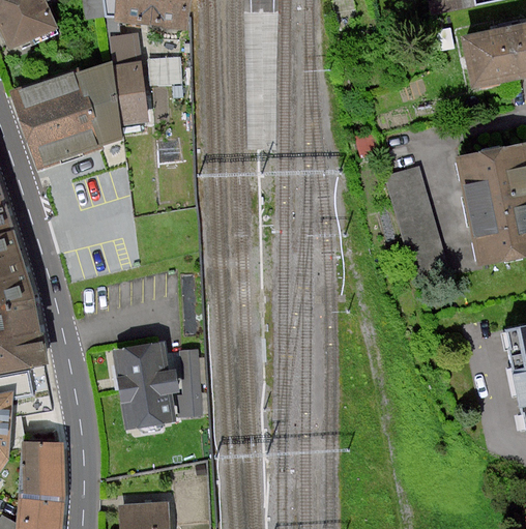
[(0,33),(8,52),(58,27),(47,2),(50,0),(0,0),(0,33)]
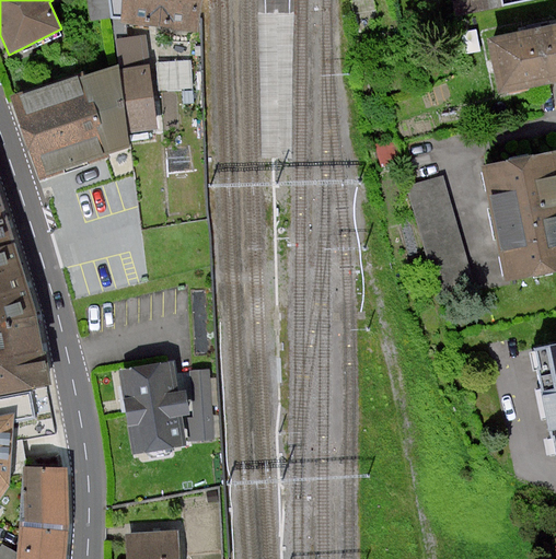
[(115,0),(118,19),(201,28),(205,0),(115,0)]
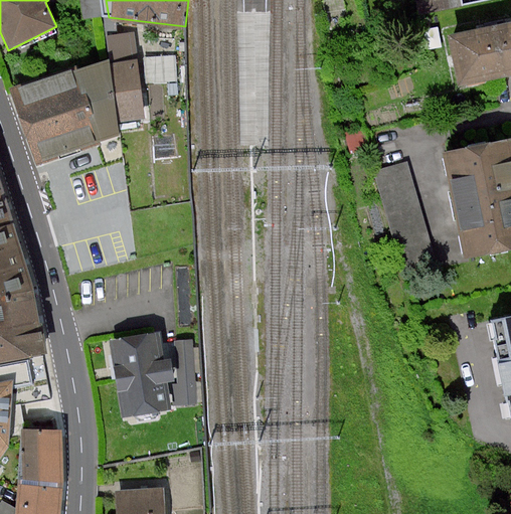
[(412,0),(416,16),(458,7),(456,0),(412,0)]
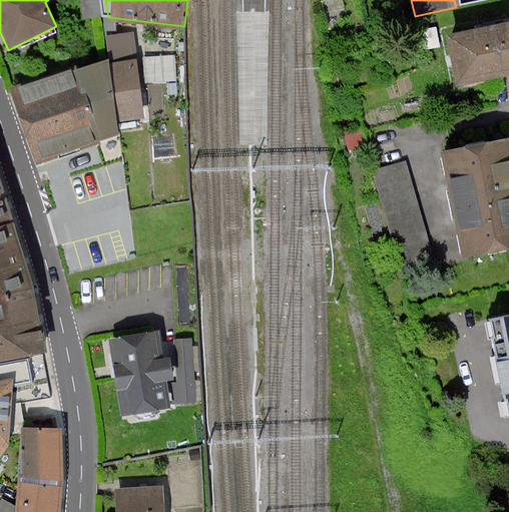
[(508,22),(443,37),(454,85),(494,76),(508,73),(508,22)]
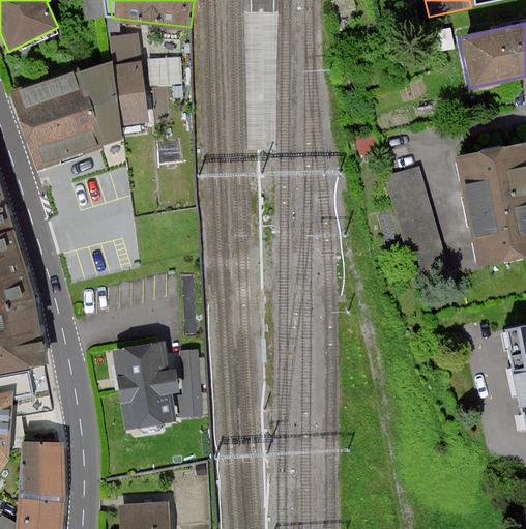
[(124,127),(151,124),(135,32),(109,36),(113,62),(124,127)]
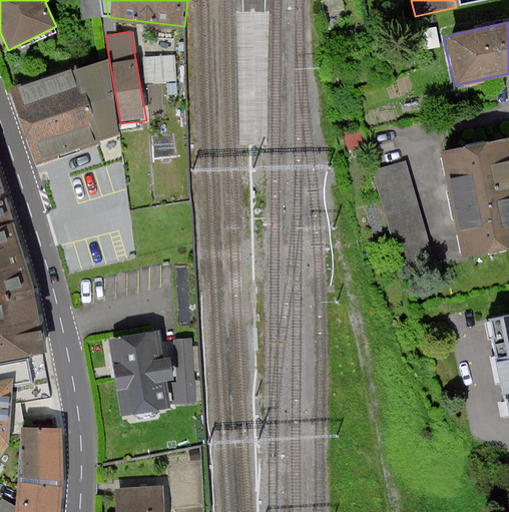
[(11,88),(39,164),(119,138),(117,123),(120,123),(109,60),(69,69),(11,88)]
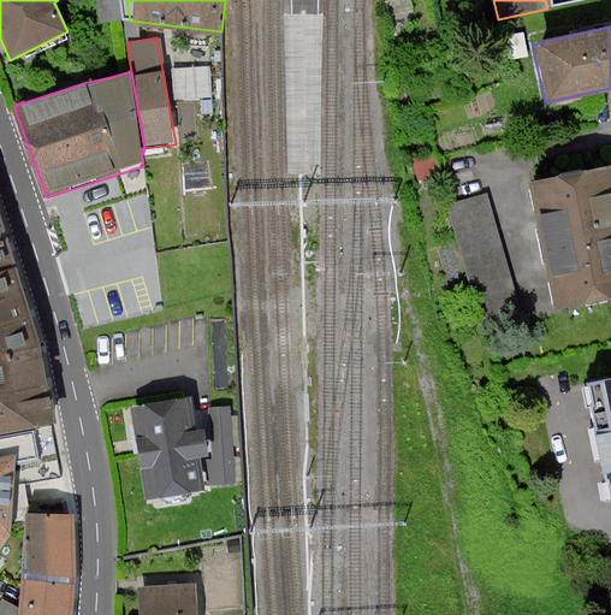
[(529,185),(553,308),(610,296),(610,202),(605,171),(529,185)]
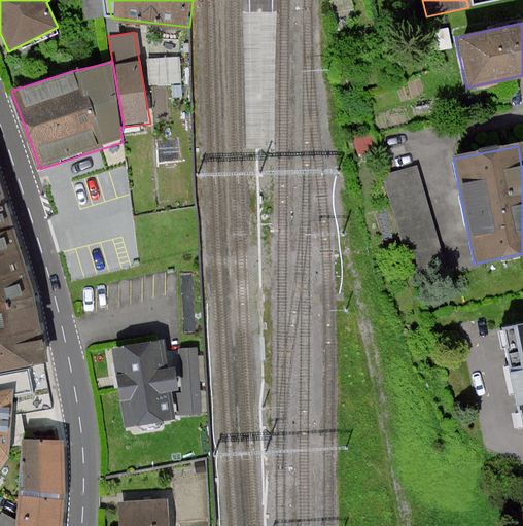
[(6,223),(0,225),(0,303),(30,299),(18,259),(6,223)]
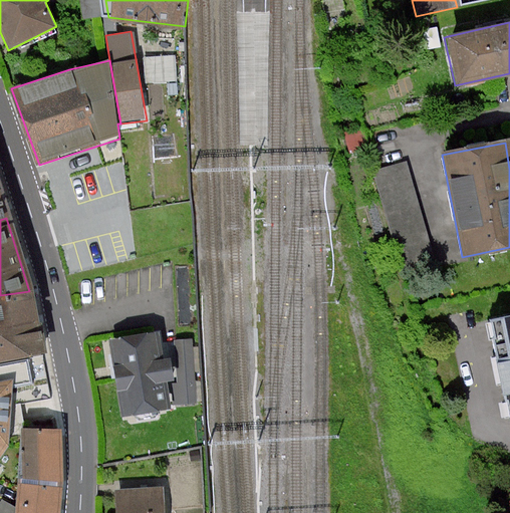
[(34,315),(29,291),(0,295),(0,361),(40,352),(34,315)]
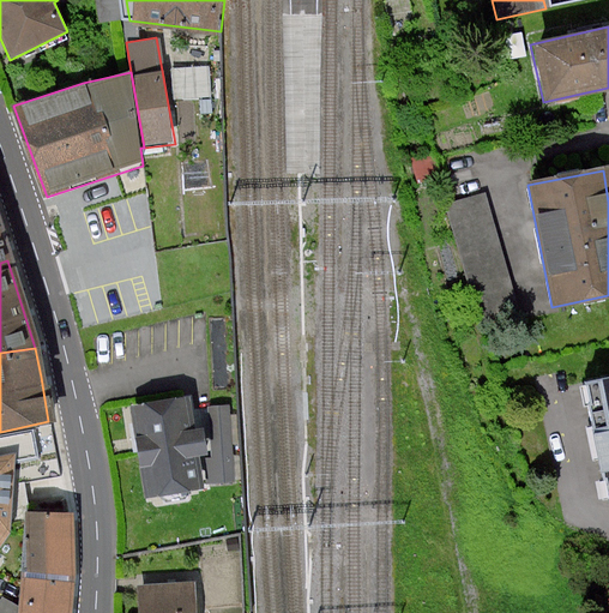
[(608,379),(584,385),(607,503),(608,503),(608,379)]
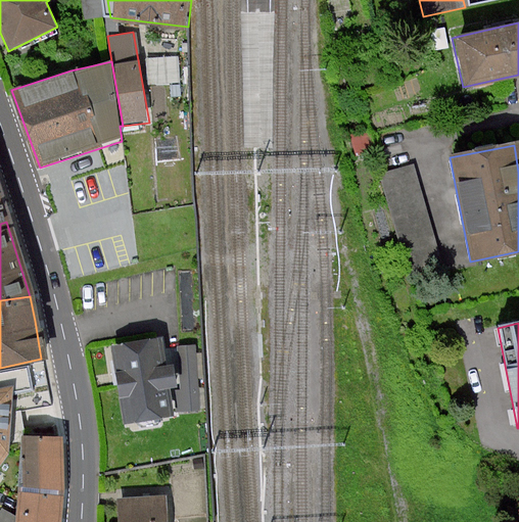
[(110,345),(122,425),(198,411),(192,346),(161,350),(160,339),(110,345)]
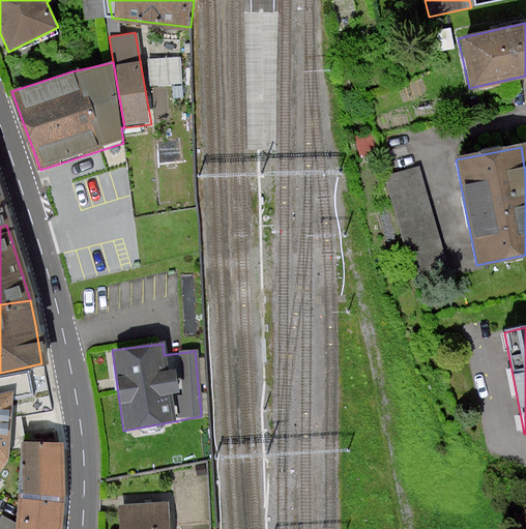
[(12,390),(0,392),(0,470),(8,460),(8,457),(12,400),(12,390)]
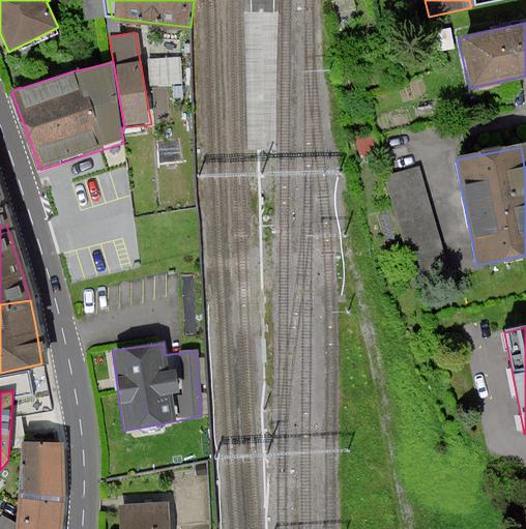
[(17,525),(16,528),(61,528),(64,501),(62,441),(21,442),(21,457),(20,496),(19,508),(17,525)]
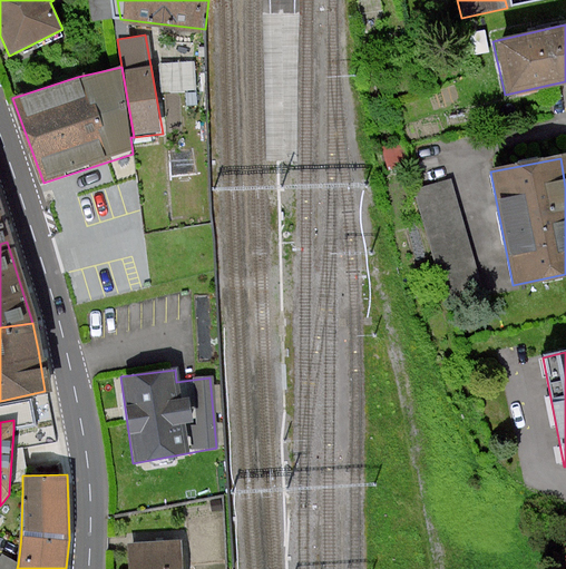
[(128,549),(129,568),(178,568),(178,546),(128,549)]
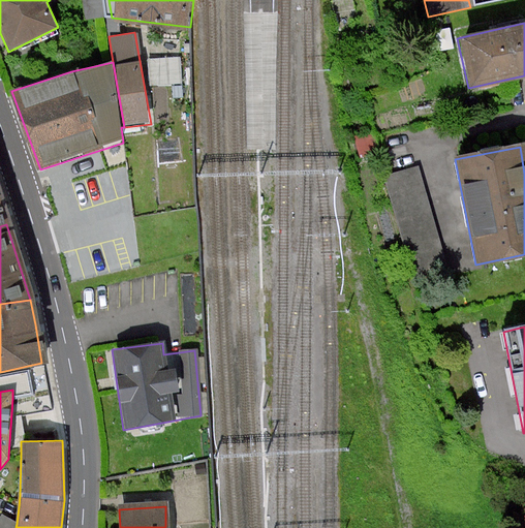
[(16,527),(17,524),(0,516),(0,527),(16,527)]
